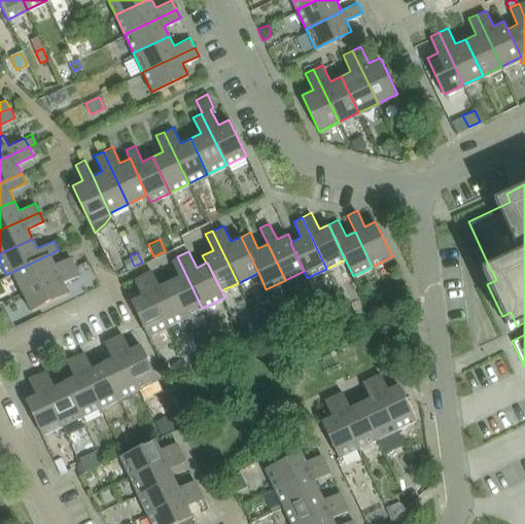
[(49,254),(12,272),(22,290),(75,266),(70,256),(54,264),(49,254)]
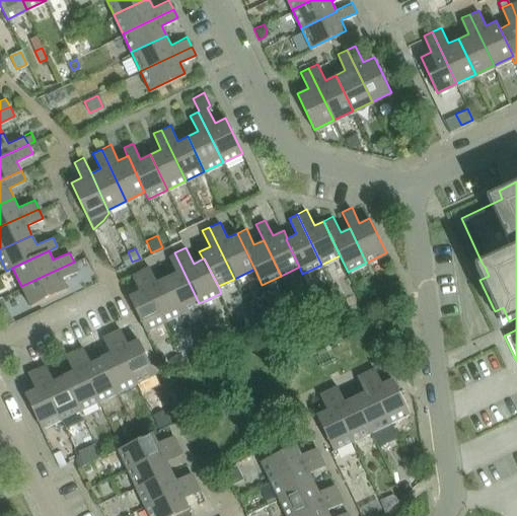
[(128,251),(120,255),(125,266),(132,262),(128,251)]
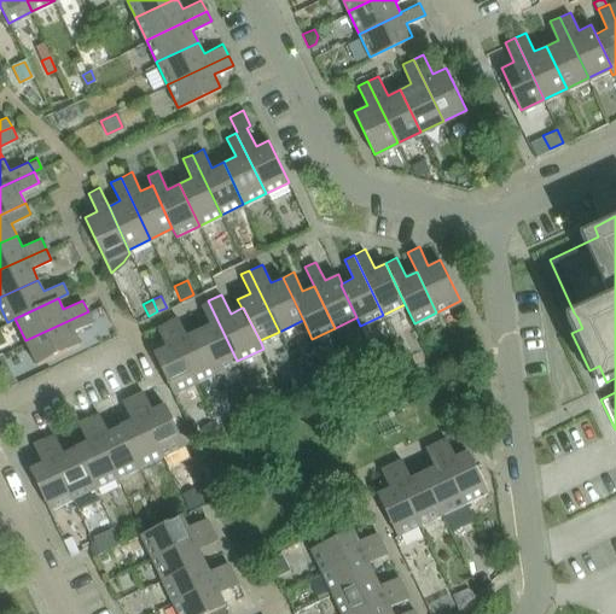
[(237,361),(208,300),(201,304),(210,323),(196,331),(216,372),(237,361)]
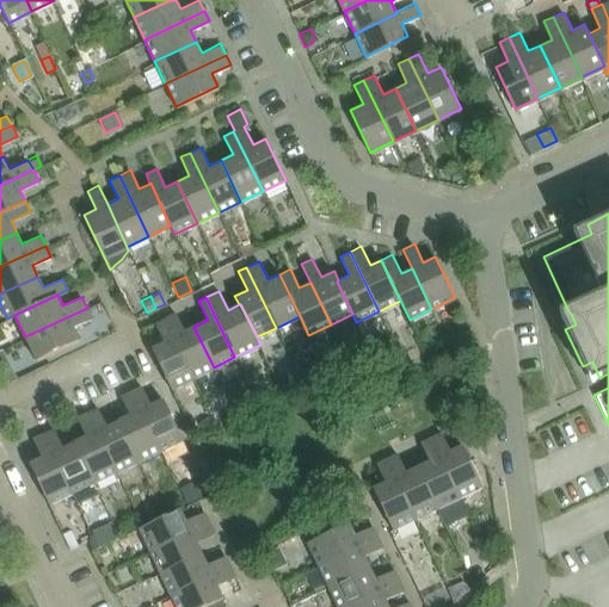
[(92,317),(87,308),(25,336),(36,359),(79,339),(73,327),(92,317)]
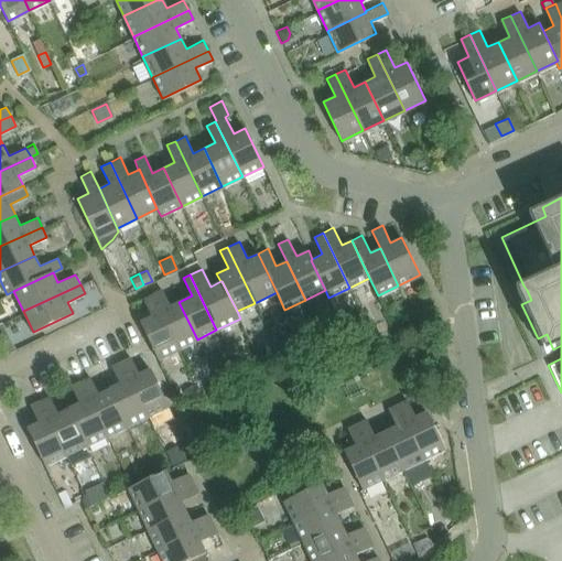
[(197,340),(179,302),(170,305),(162,289),(151,294),(177,348),(197,340)]
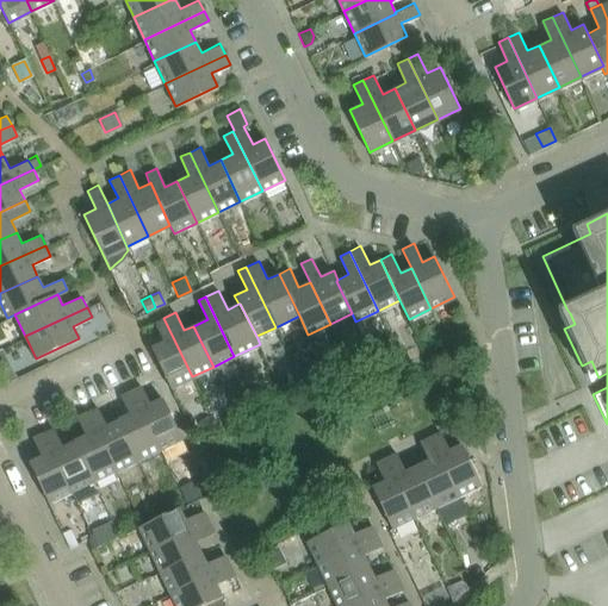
[(192,376),(163,318),(154,322),(163,341),(152,347),(171,387),(192,376)]
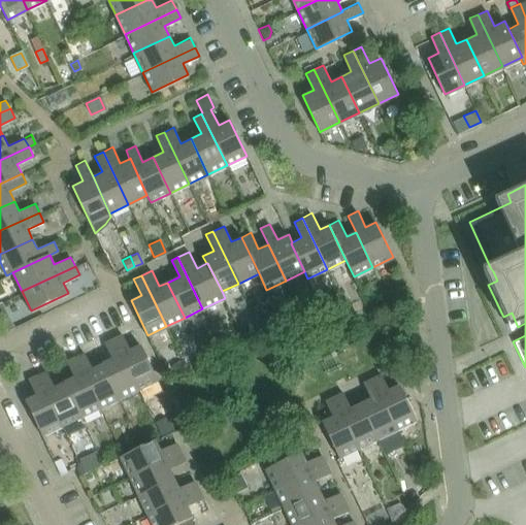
[(158,380),(141,345),(130,350),(123,333),(113,337),(138,389),(158,380)]
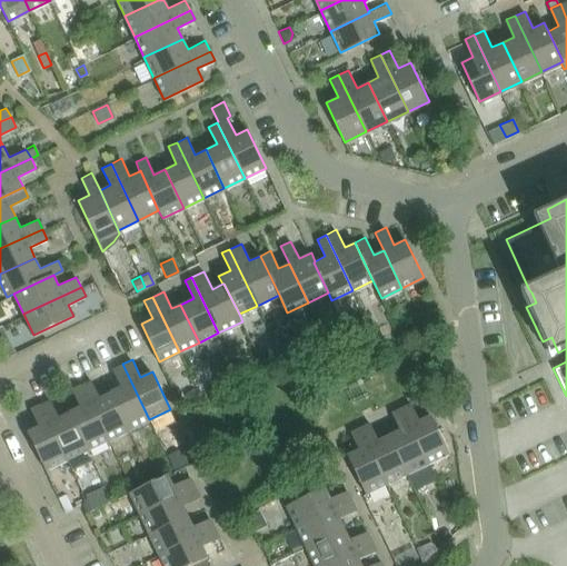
[(149,419),(122,364),(112,369),(121,386),(110,391),(129,429),(149,419)]
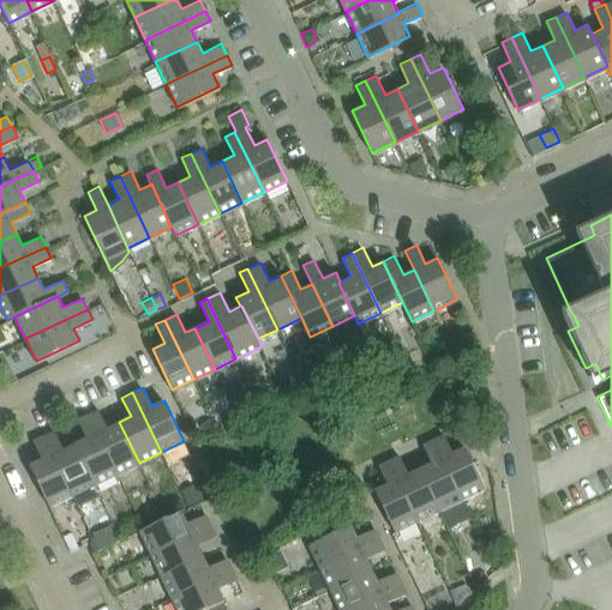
[(88,414),(117,473),(139,463),(119,422),(107,428),(97,409),(88,414)]
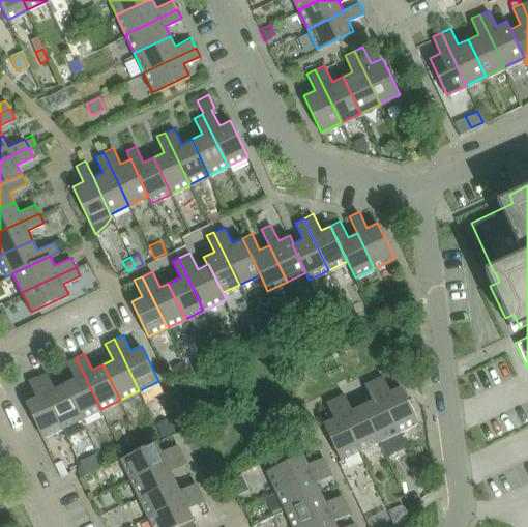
[(64,383),(81,418),(100,409),(76,357),(66,361),(75,378),(64,383)]
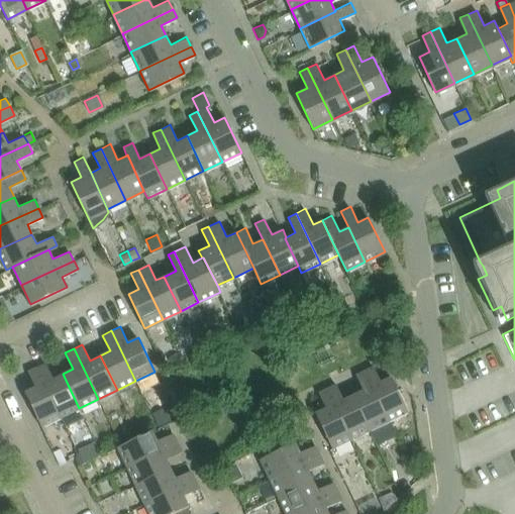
[(176,351),(166,356),(170,365),(180,360),(176,351)]
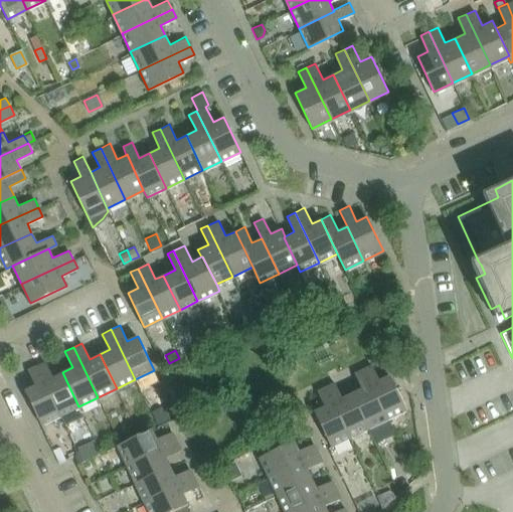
[(36,365),(60,415),(78,406),(62,372),(52,376),(44,361),(36,365)]
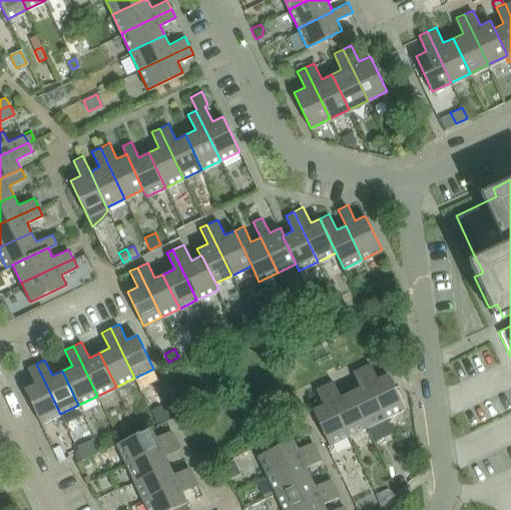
[(378,379),(370,363),(362,367),(386,417),(405,408),(388,373),(378,379)]
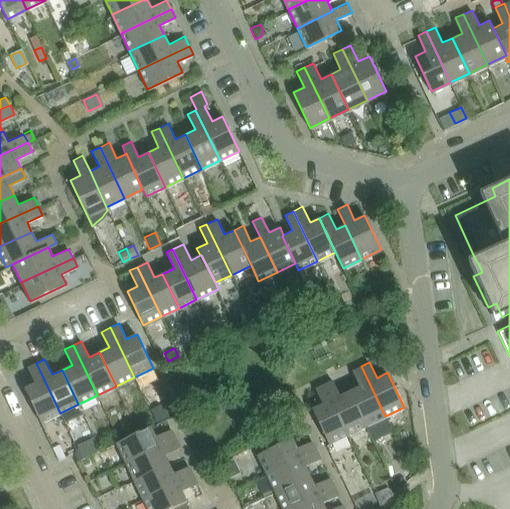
[(24,388),(41,422),(60,413),(36,363),(27,367),(35,383),(24,388)]
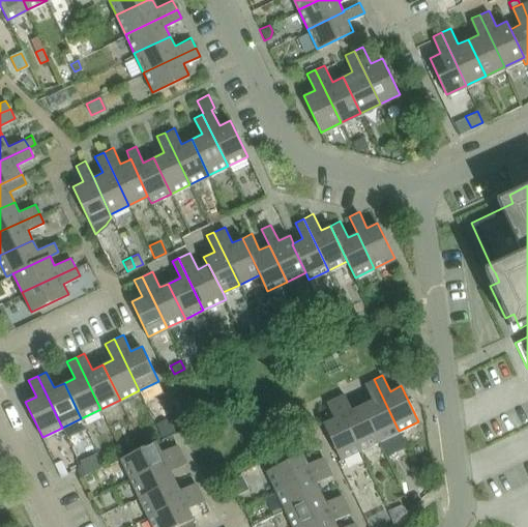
[(362,405),(379,440),(399,431),(374,379),(364,383),(373,400),(362,405)]
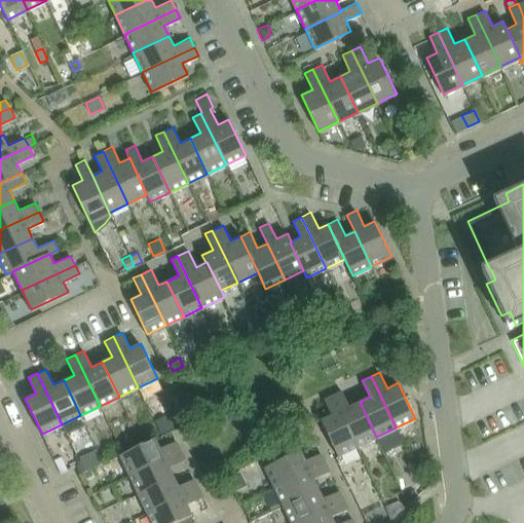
[(333,395),(358,446),(376,437),(360,402),(349,406),(342,390),(333,395)]
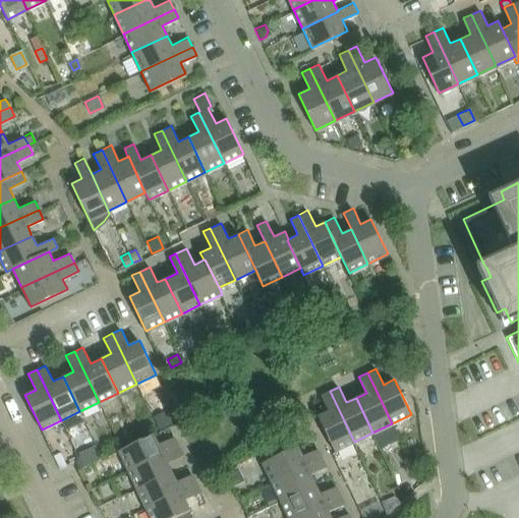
[(319,416),(335,451),(354,442),(330,391),(322,395),(329,411),(319,416)]
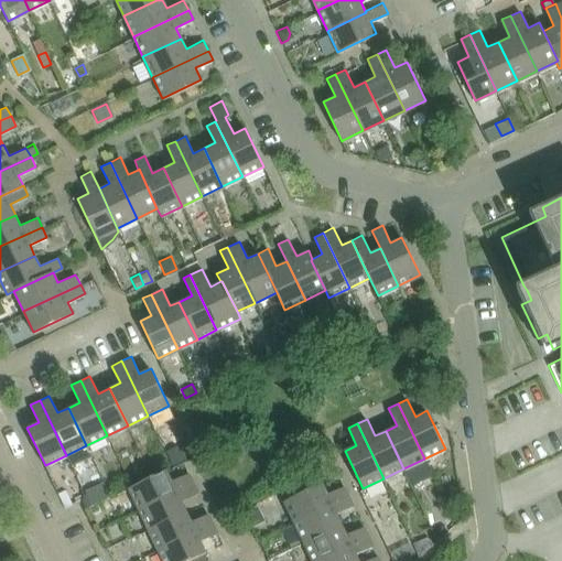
[(179,442),(164,448),(171,463),(185,456),(179,442)]
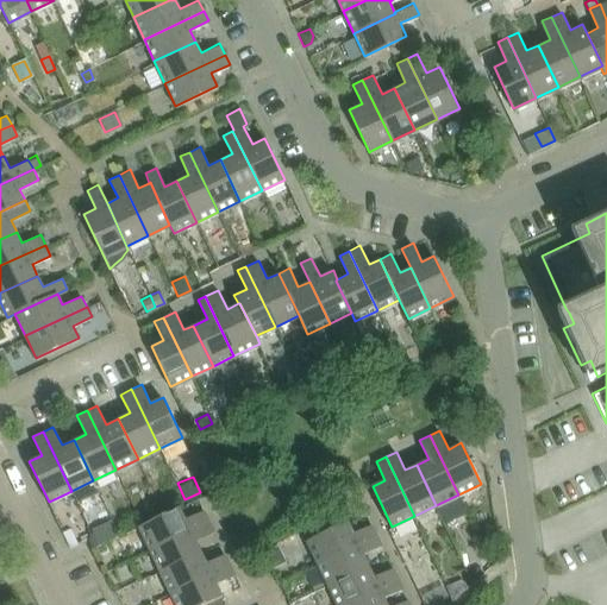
[(149,548),(208,520),(204,510),(185,518),(179,506),(138,525),(149,548)]
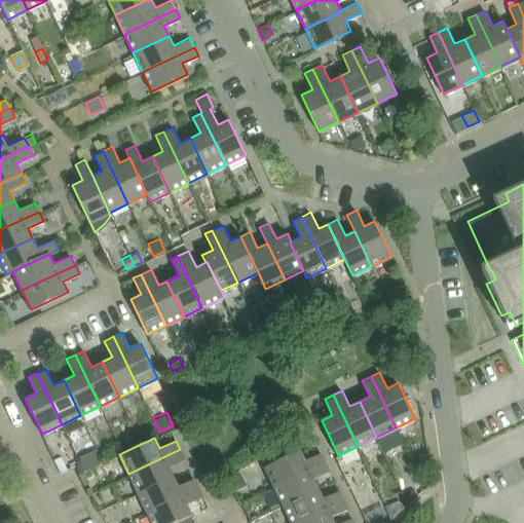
[(78,455),(84,469),(101,460),(95,447),(78,455)]
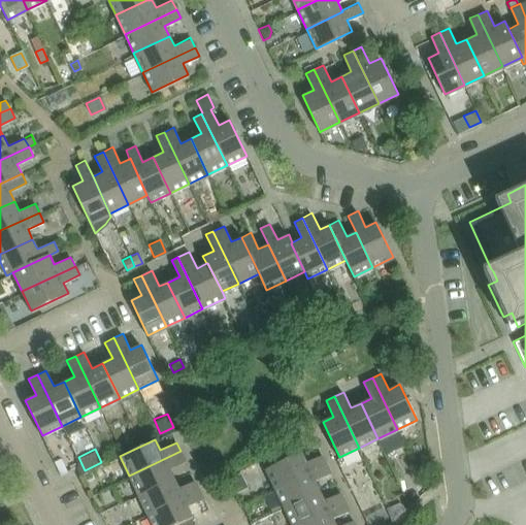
[(169,467),(185,460),(181,451),(129,476),(138,495),(174,478),(169,467)]
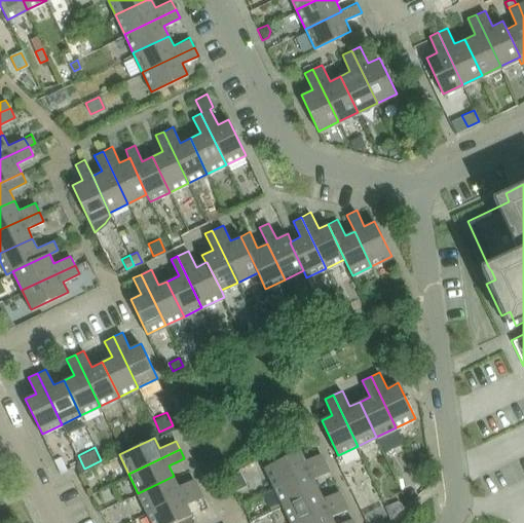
[(272,486),(324,460),(320,452),(304,460),(299,449),(263,467),(272,486)]
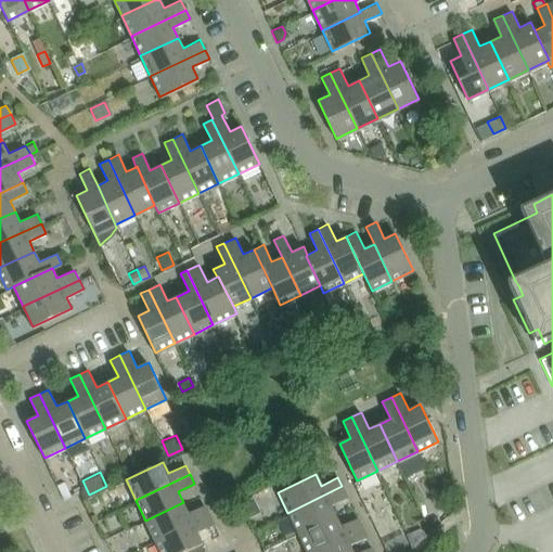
[(330,504),(347,497),(342,486),(287,513),(297,533),(335,514),(330,504)]
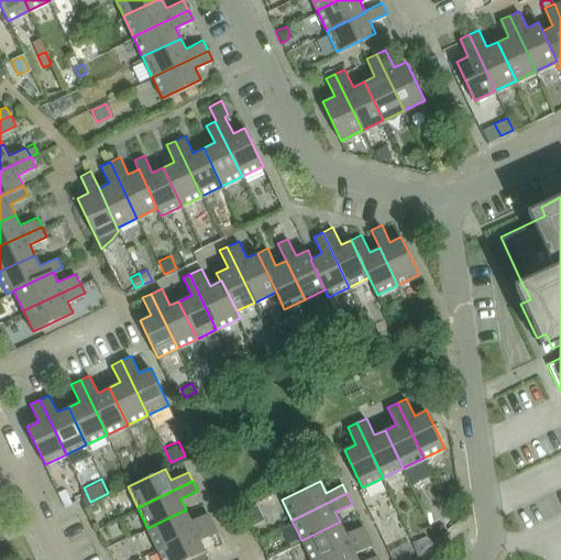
[(212,522),(208,512),(190,520),(186,509),(147,528),(157,548),(212,522)]
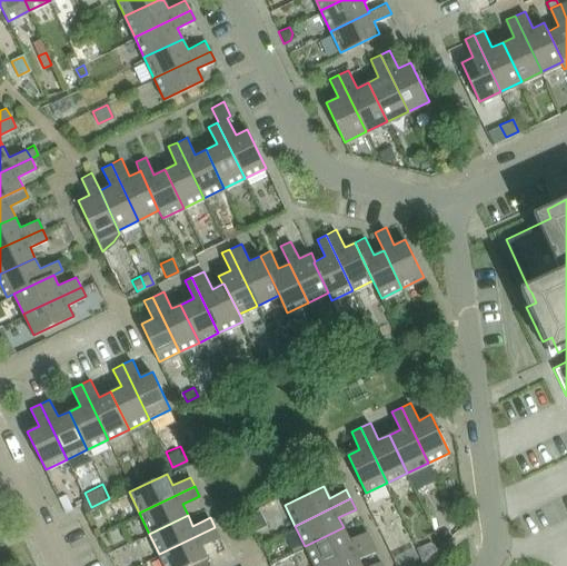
[(220,537),(216,528),(215,527),(159,554),(165,565),(187,565),(191,564),(204,558),(208,556),(202,545),(220,537)]
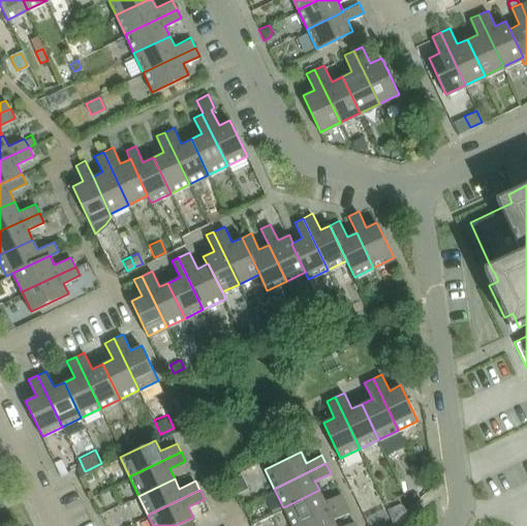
[(292,525),(295,525),(344,501),(340,493),(324,501),(319,490),(283,507),(292,525)]
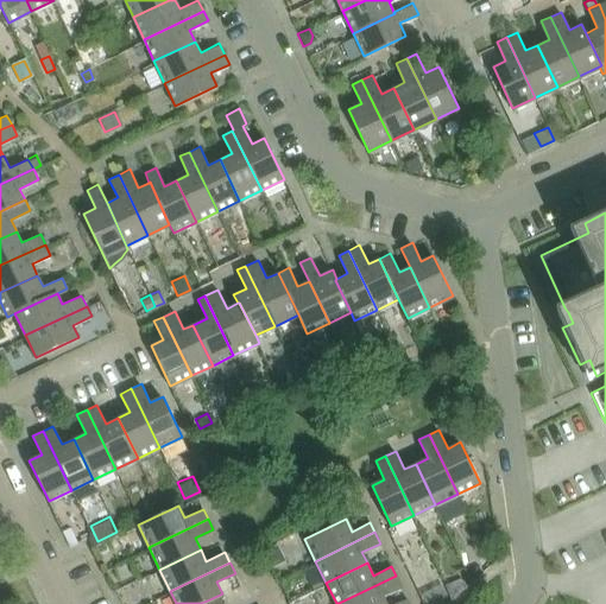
[(386,603),(383,596),(402,586),(396,576),(339,603),(386,603)]
